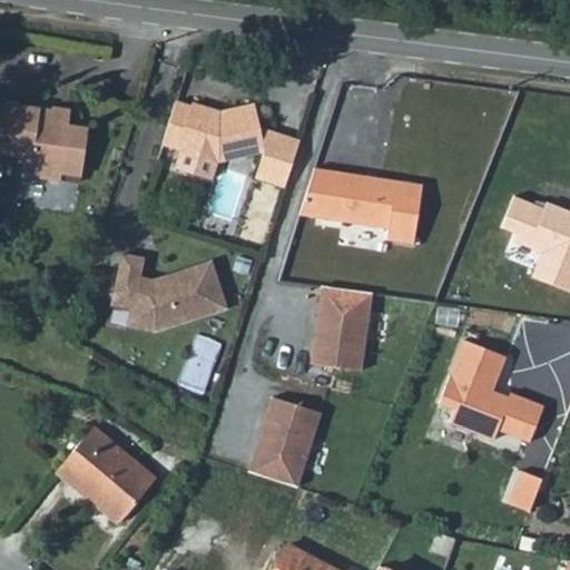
[(254,104),(216,110),(192,104),(190,106),(176,101),(161,147),(180,153),(175,168),(213,180),(219,160),(265,151),(256,180),(283,189),(297,140),(259,128),(254,104)]
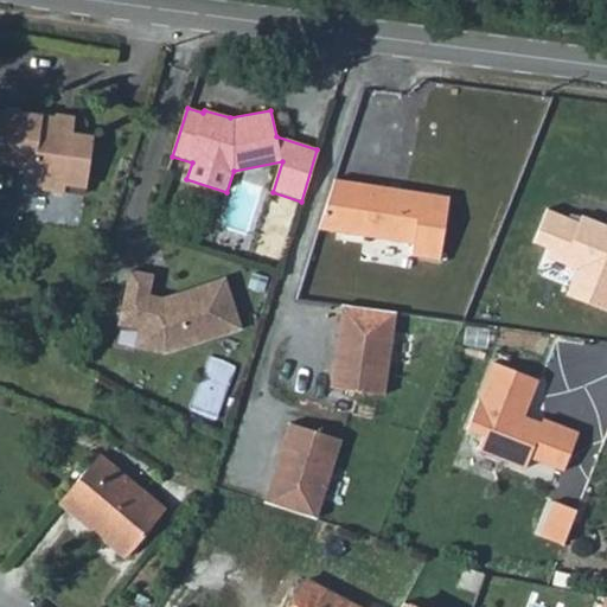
[(71,133),(71,126),(53,125),(55,117),(0,110),(0,163),(36,167),(32,187),(64,191),(65,184),(87,186),(93,135),(71,133)]
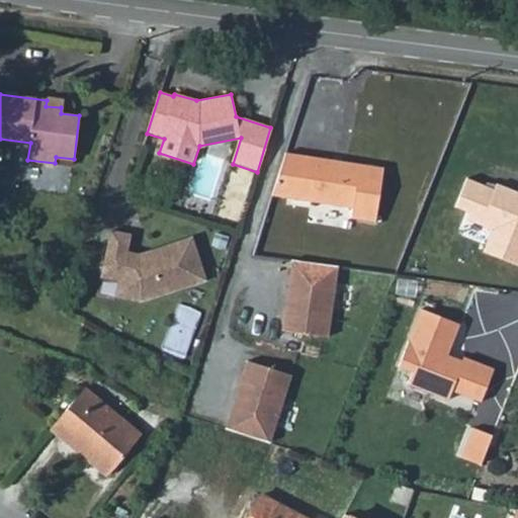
[(46,106),(61,107),(62,98),(47,97),(47,100),(46,106)]
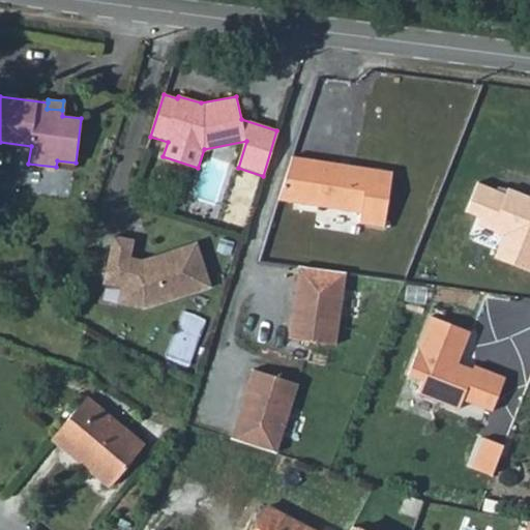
[(293,156),(277,200),(360,212),(358,224),(384,228),(392,172),(293,156)]
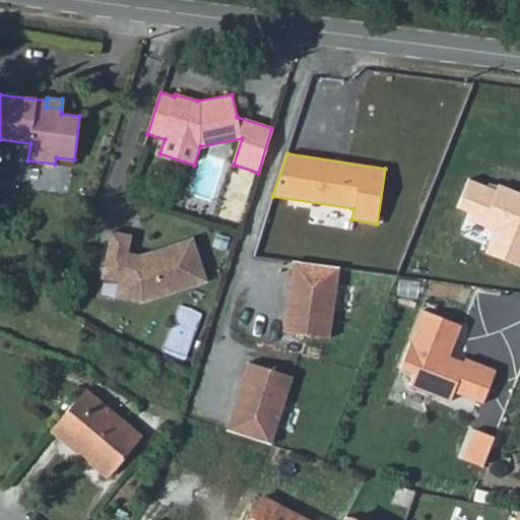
[(519,192),(504,186),(501,194),(470,182),(457,211),(496,228),(482,259),(519,273),(519,192)]
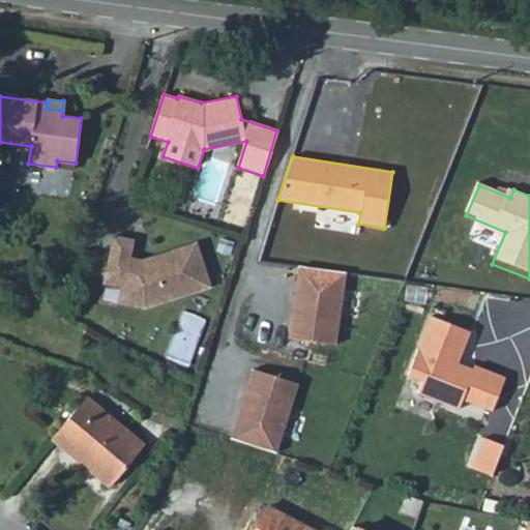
[(130,240),(111,235),(100,282),(119,286),(115,302),(141,307),(207,287),(194,242),(140,260),(127,257),(130,240)]
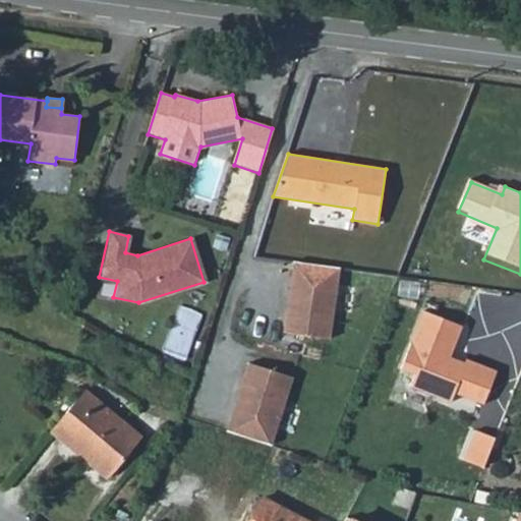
[(338,269),(293,264),(284,335),(329,340),(338,269)]
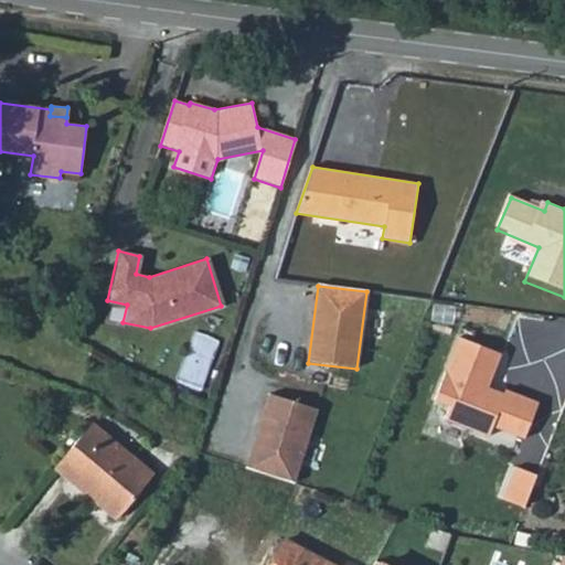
[(501,354),(458,338),(434,402),(449,407),(444,419),(471,429),(487,436),(491,426),(523,439),(537,402),(505,390),(503,395),(488,388),(501,354)]
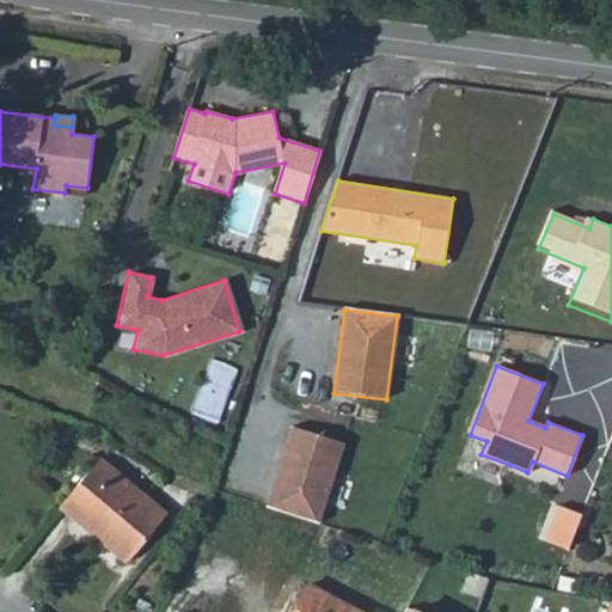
[(342,444),(291,428),(265,507),(317,522),(342,444)]
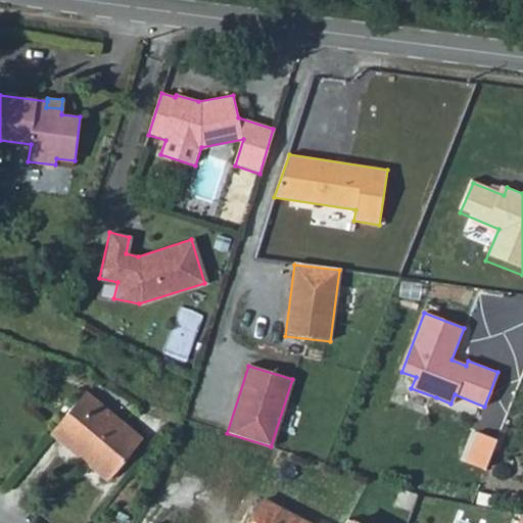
[(436,397),(411,388),(403,407),(428,416),(436,397)]
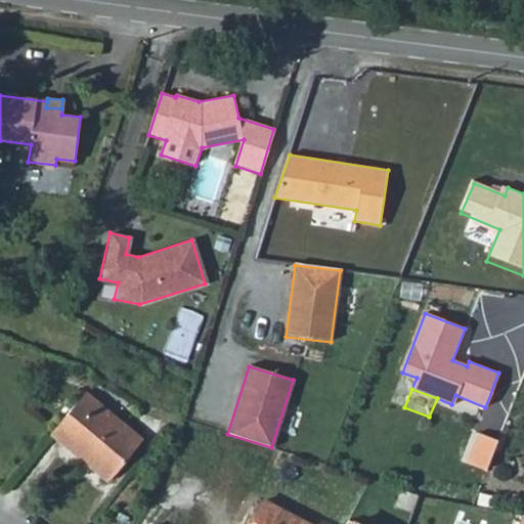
[(70,446),(110,480),(142,441),(87,394),(51,436),(67,449),(70,446)]
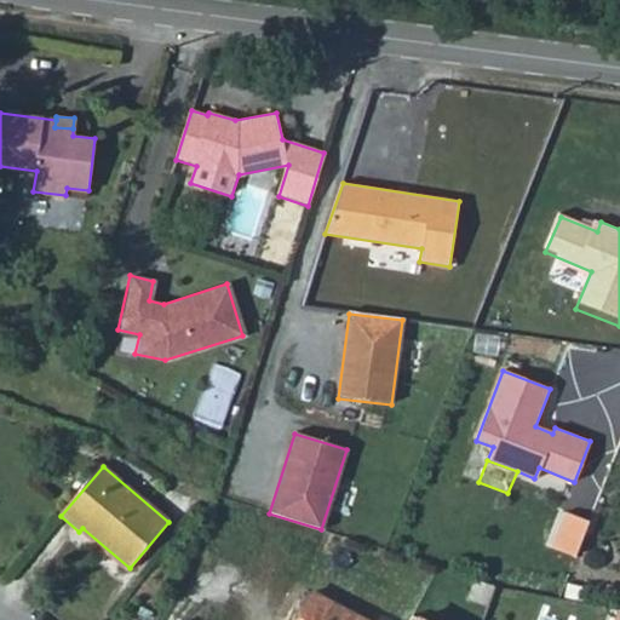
[(552,549),(574,557),(587,522),(566,514),(552,549)]
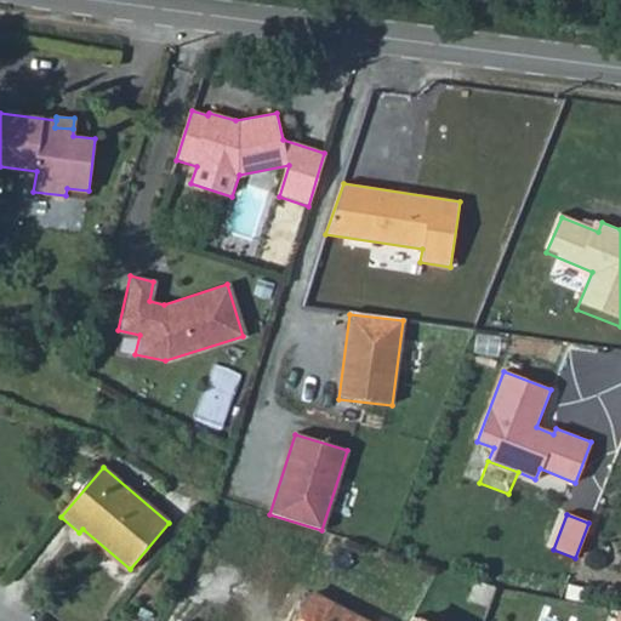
[(126,573),(130,569),(83,529),(79,533),(126,573)]
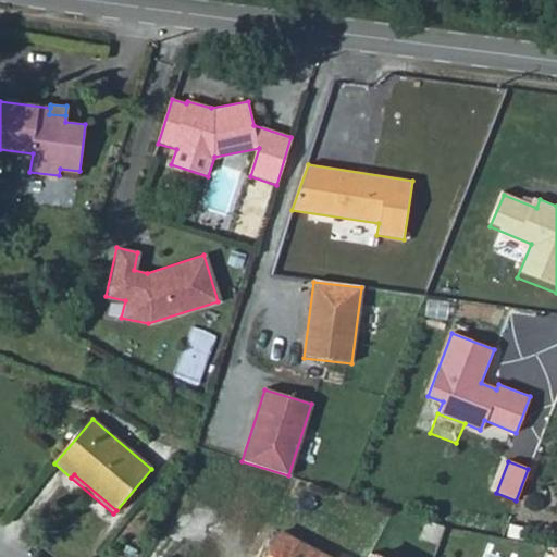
[(323,556),(279,533),(267,556),(323,556)]
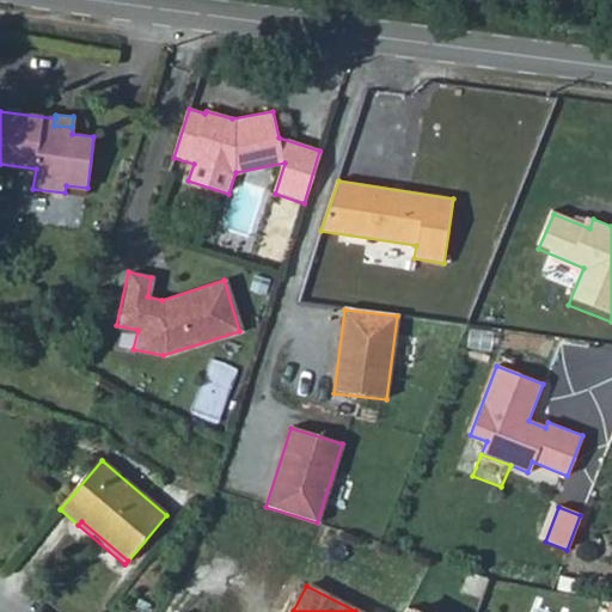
[(438,611),(409,597),(401,611),(438,611)]
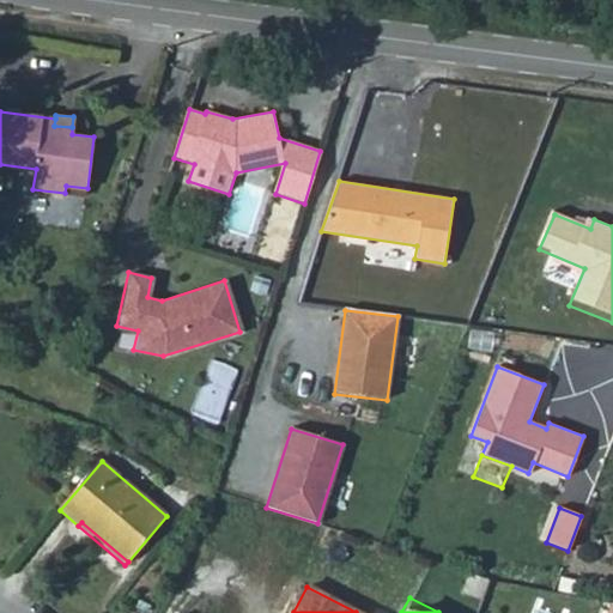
[(612,612),(612,601),(605,601),(600,612),(612,612)]
